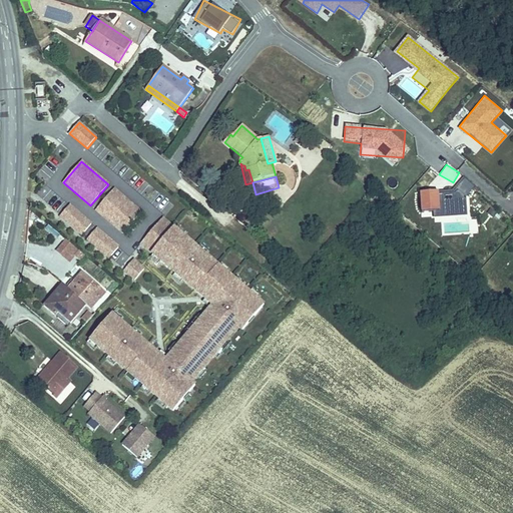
[(468,195),(475,185),(465,178),(458,187),(468,195)]
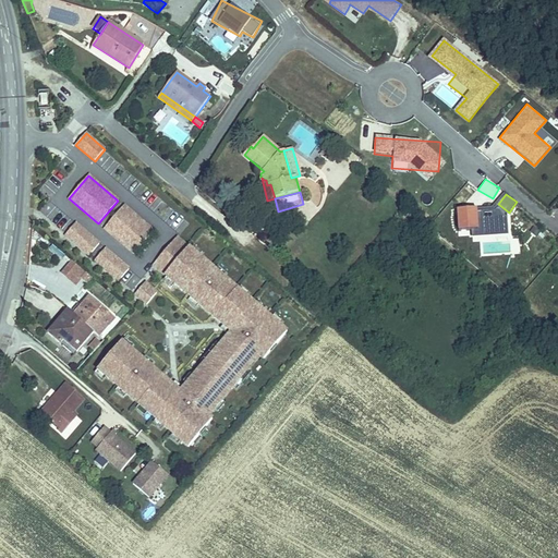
[(124,206),(105,229),(134,254),(154,231),(124,206)]
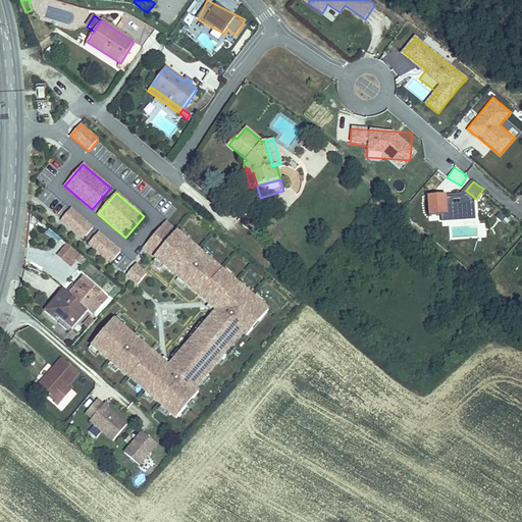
[(428,193),(428,214),(448,213),(448,193),(428,193)]
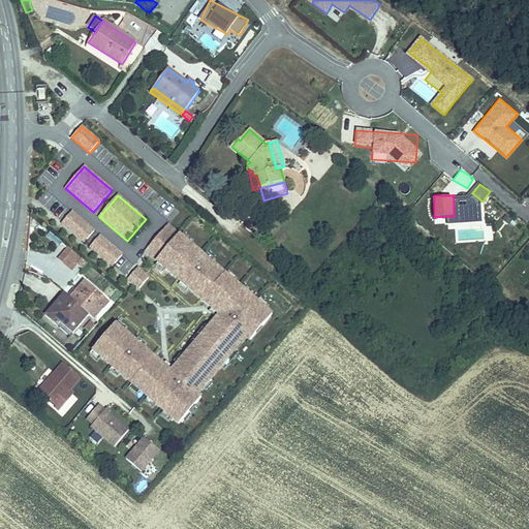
[(481,223),(481,198),(460,198),(460,217),(449,217),(449,223),(481,223)]
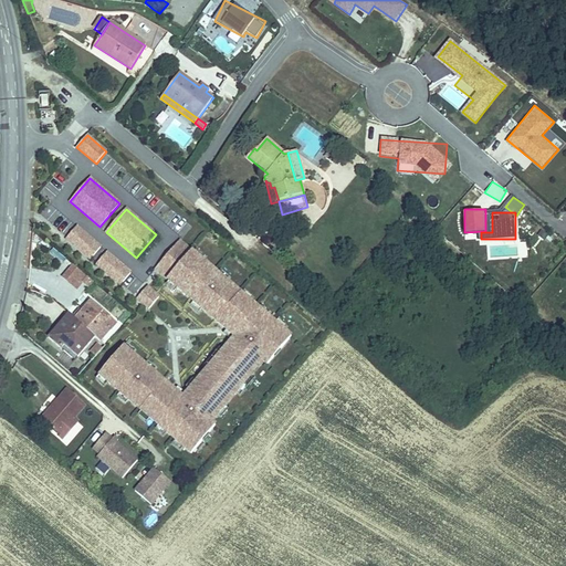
[(66,239),(91,259),(101,248),(76,227),(66,239)]
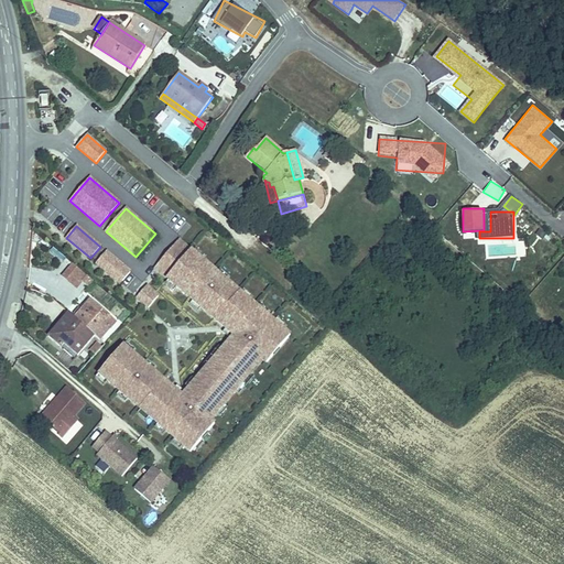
[(99,373),(191,452),(202,438),(198,436),(204,429),(208,432),(215,424),(210,421),(258,364),(262,368),(273,356),(269,353),(275,345),(279,348),(290,335),(179,240),(155,268),(235,336),(182,397),(122,346),(99,373)]
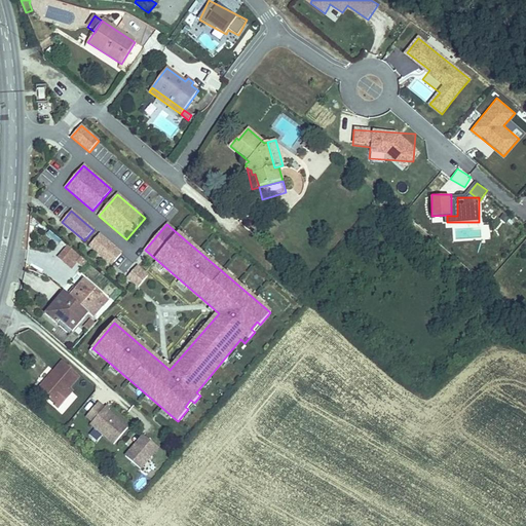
[(89,246),(112,265),(121,254),(99,234),(89,246)]
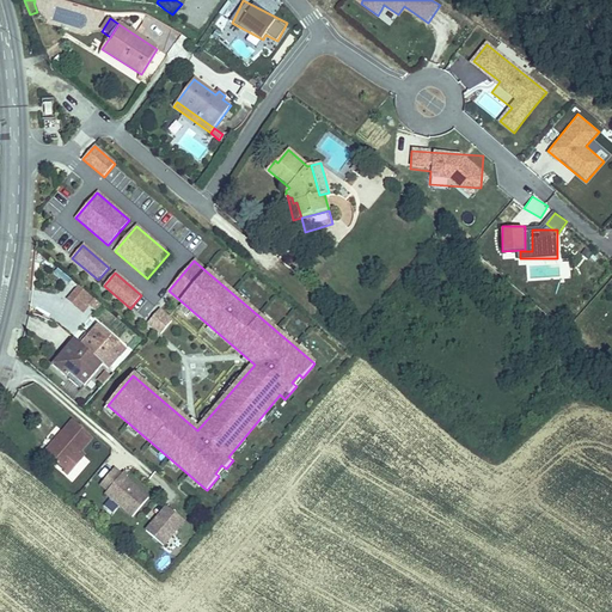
[(87,294),(80,287),(68,301),(75,308),(87,294)]
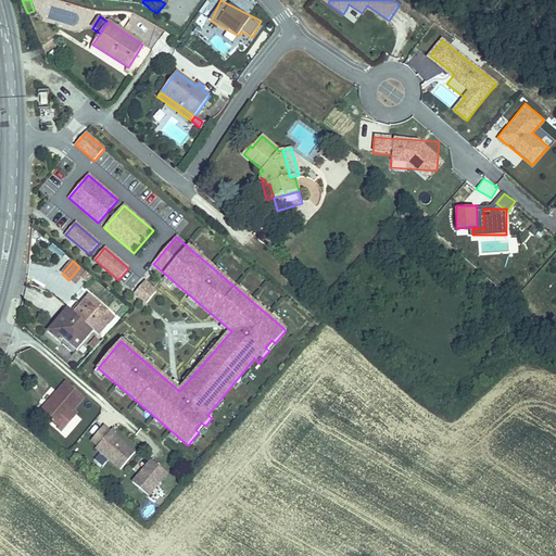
[(79,267),(68,280),(75,285),(86,273),(79,267)]
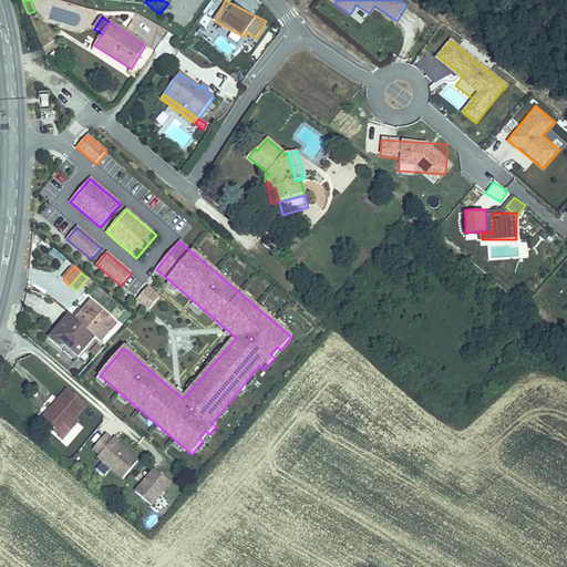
[(137,299),(150,309),(160,298),(147,288),(137,299)]
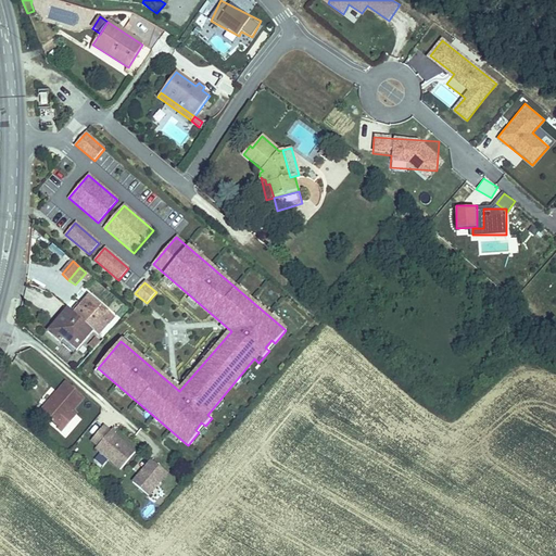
[(89,297),(74,314),(93,331),(99,337),(109,325),(101,319),(108,312),(89,297)]
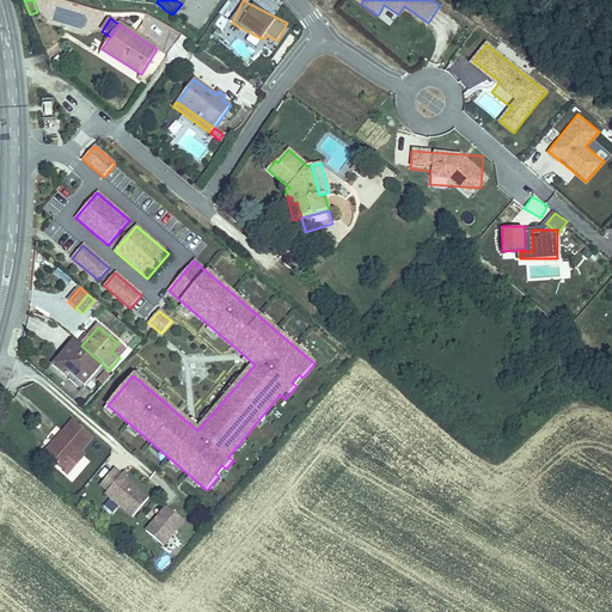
[(84,386),(103,365),(81,346),(74,340),(53,366),(67,378),(69,374),(84,386)]
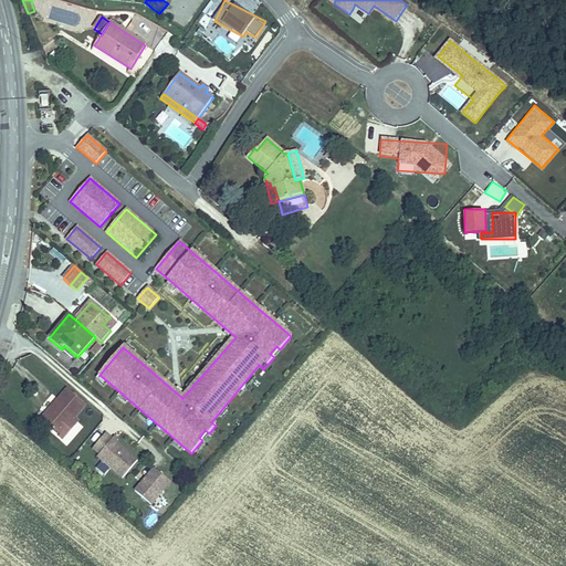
[(103,325),(111,331),(117,323),(109,317),(103,325)]
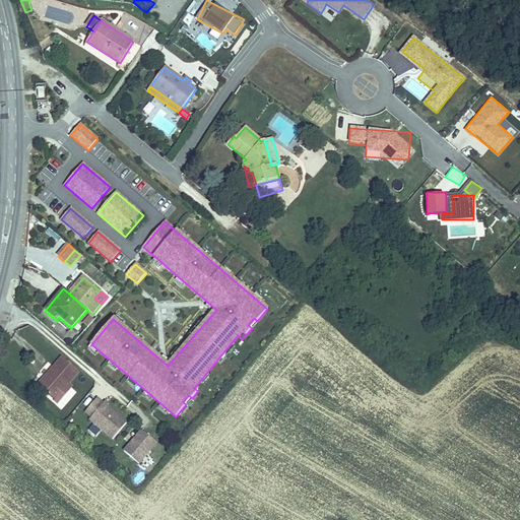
[(57,321),(69,331),(71,328),(59,318),(57,321)]
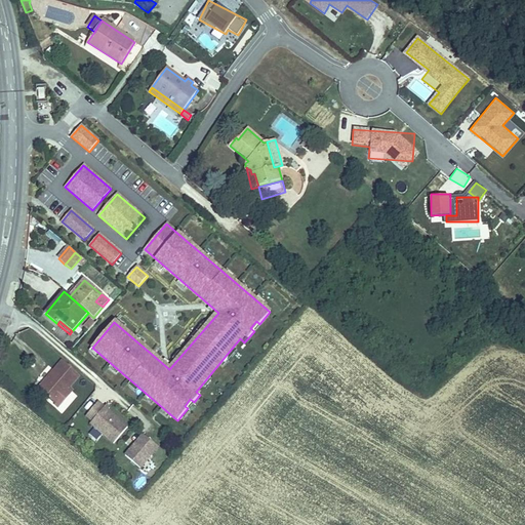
[(254,331),(259,324),(256,321),(250,328),(254,331)]
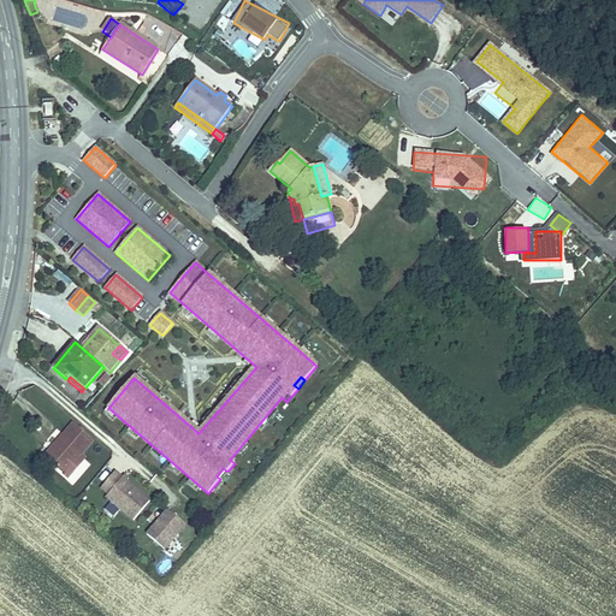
[(73,424),(45,457),(70,478),(86,460),(81,456),(93,440),(73,424)]
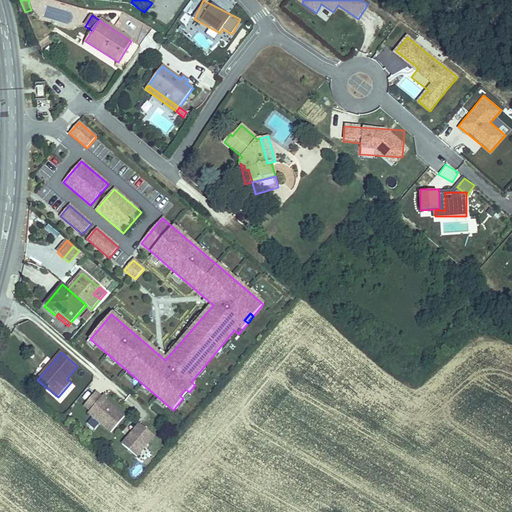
[(183,398),(189,392),(185,389),(180,396),(183,398)]
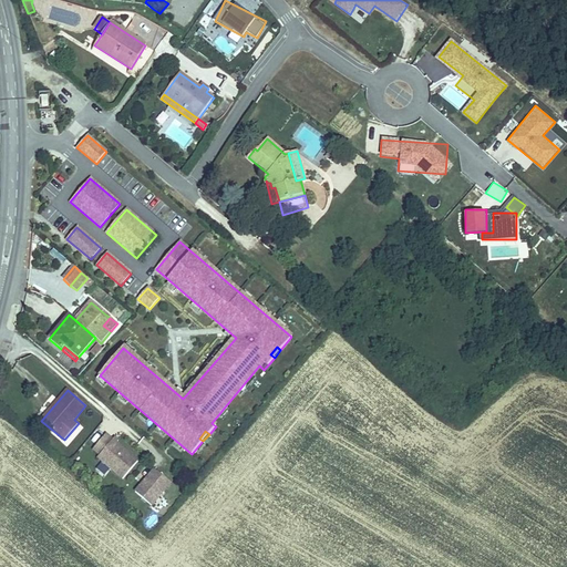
[(137,462),(116,443),(113,440),(105,434),(93,450),(100,455),(98,459),(123,480),(137,462)]
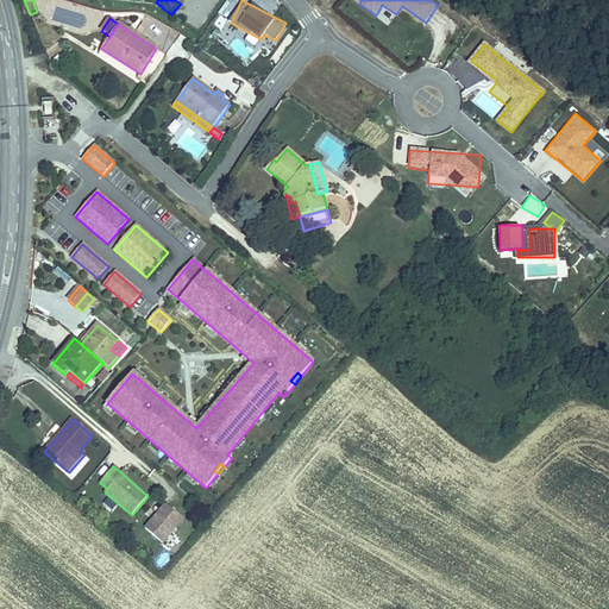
[(183,519),(167,504),(145,528),(163,544),(183,519)]
